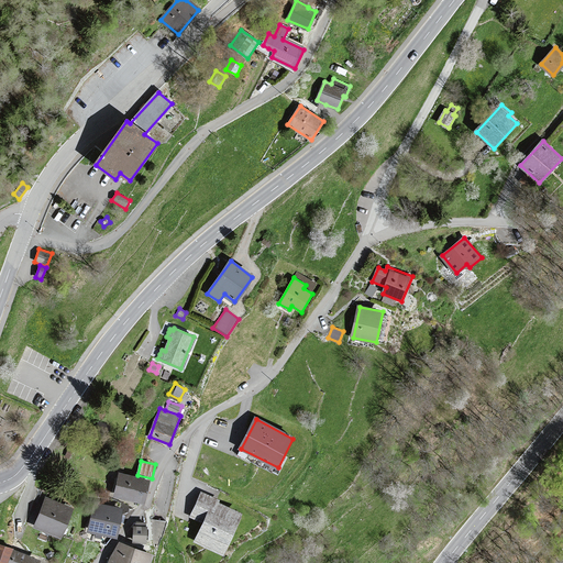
[(150,481),(120,474),(116,496),(144,503),(150,481)]
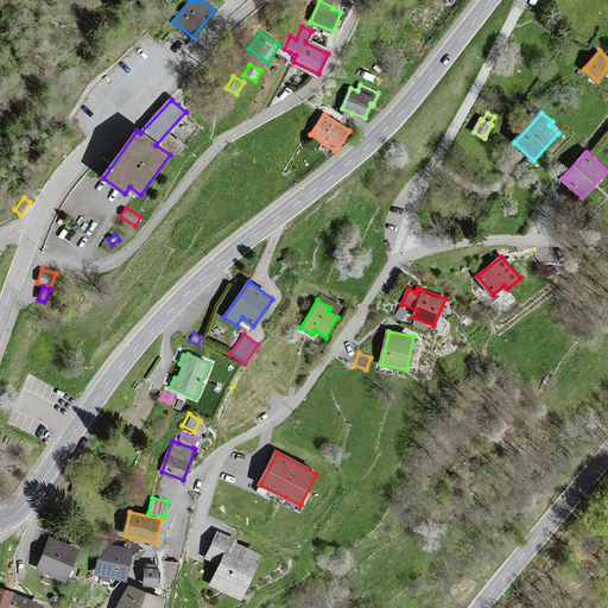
[(217,532),(206,558),(220,565),(210,586),(241,600),(261,556),(235,544),(236,540),(217,532)]
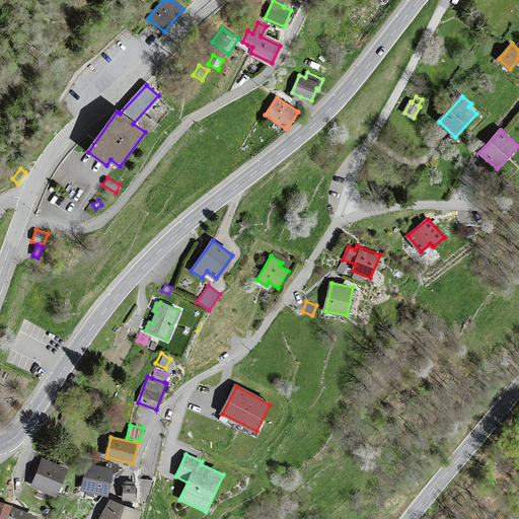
[(43,459),(32,486),(56,496),(67,468),(43,459)]
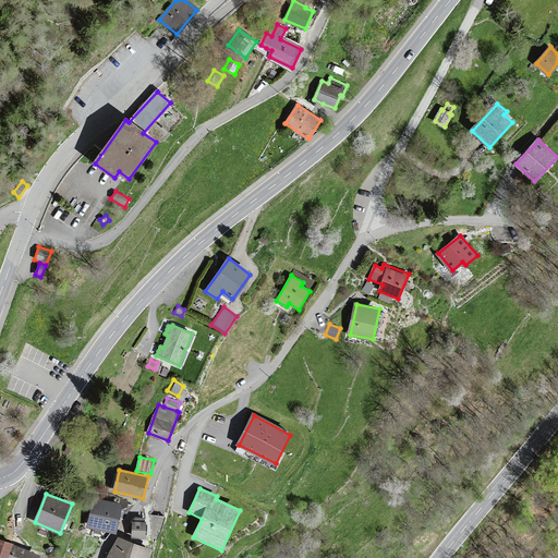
[(121,505),(94,499),(87,526),(116,532),(121,505)]
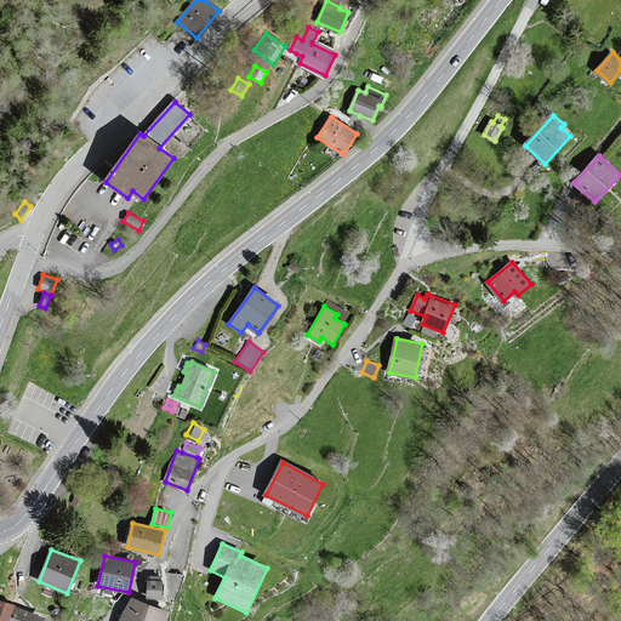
[(151,581),(148,580),(147,597),(161,598),(163,581),(160,581),(160,576),(151,576),(151,581)]
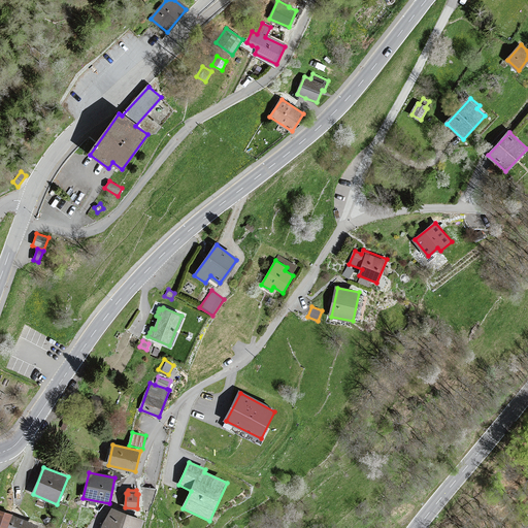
[(119,510),(111,507),(102,527),(141,527),(144,520),(119,510)]
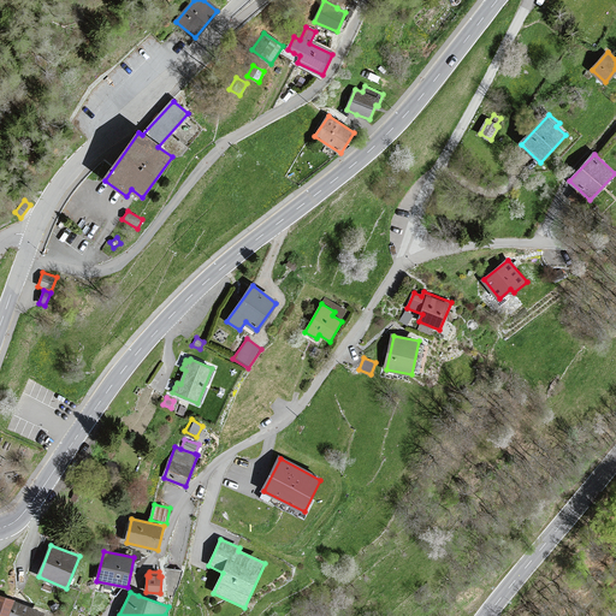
[(15,602),(0,596),(0,615),(42,615),(45,614),(15,602)]
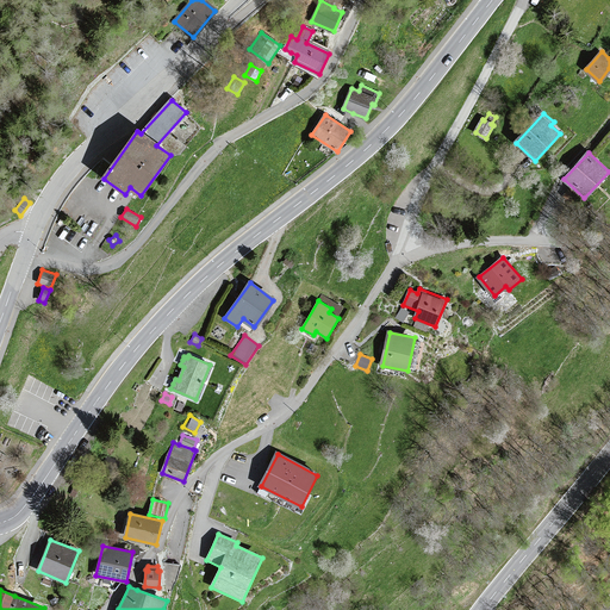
All buildings are outlined.
